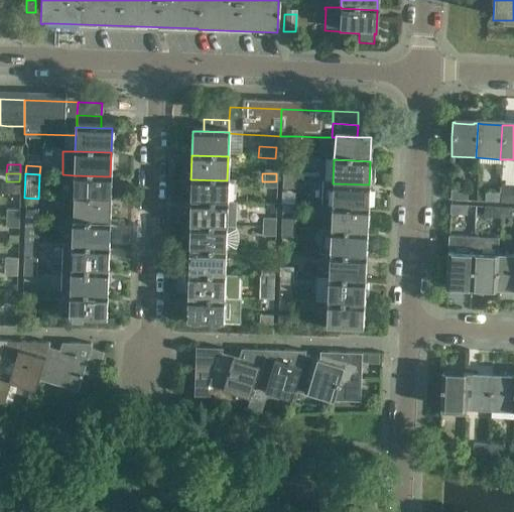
[(281,173),(281,182),(295,182),(295,174),(281,173)]
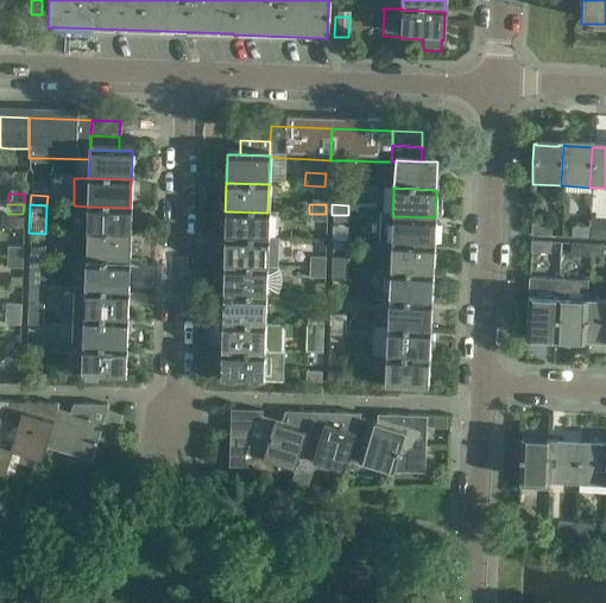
[(128,237),(130,208),(88,207),(87,236),(128,237)]
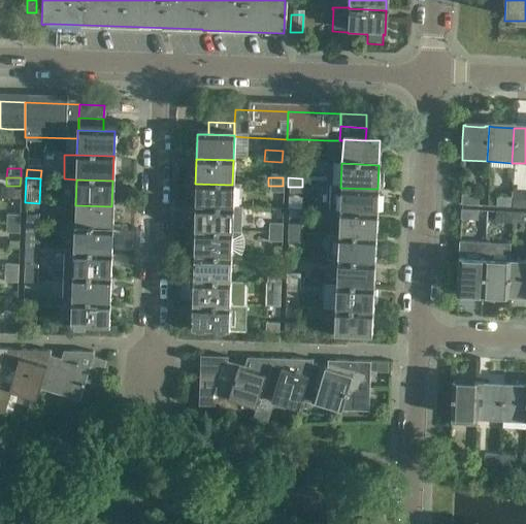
[(231,210),(232,185),(195,184),(194,209),(231,210)]
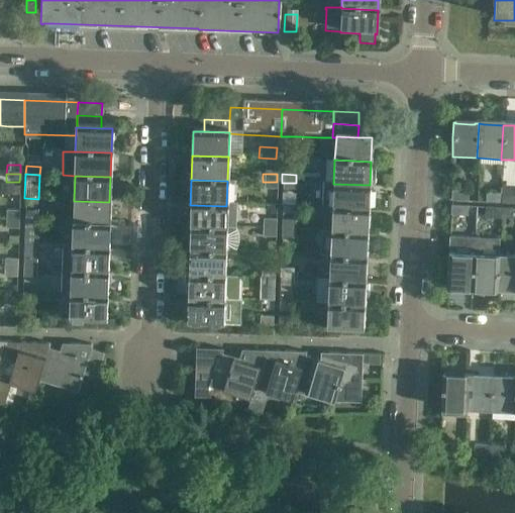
[(276,191),(277,182),(263,182),(262,191),(276,191)]
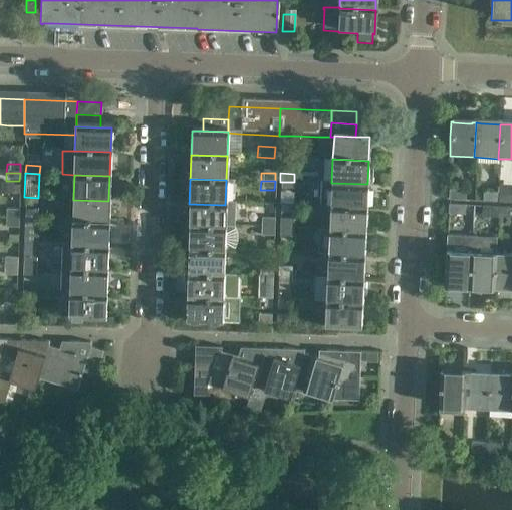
[(293,191),(294,182),(280,182),(280,191),(293,191)]
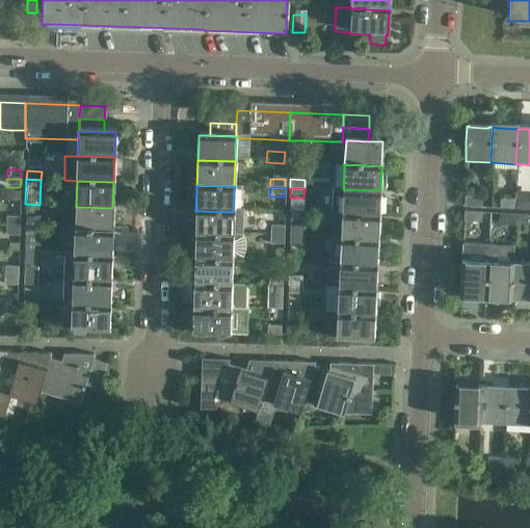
[(379,216),(380,190),(343,189),(342,215),(379,216)]
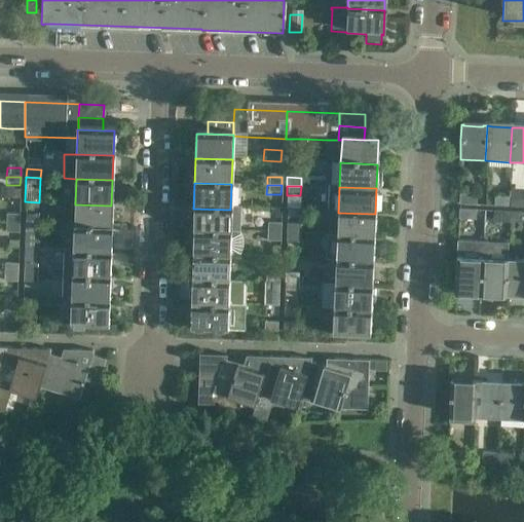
[(457,208),(475,209),(475,198),(458,197),(457,208)]
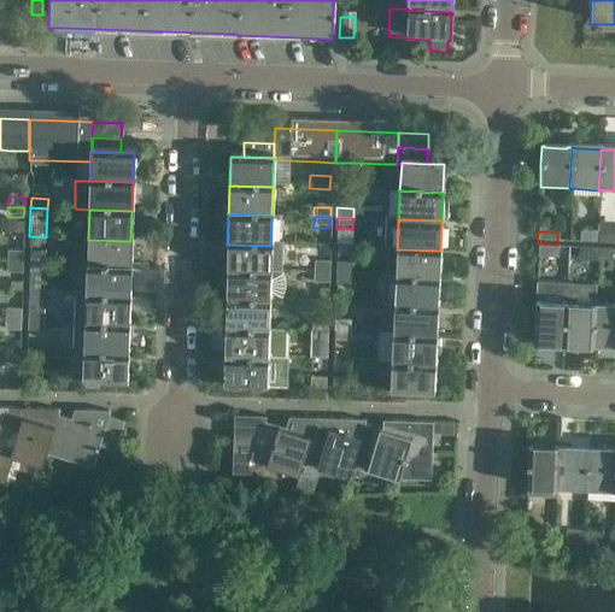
[(596,246),(596,235),(579,234),(578,246),(596,246)]
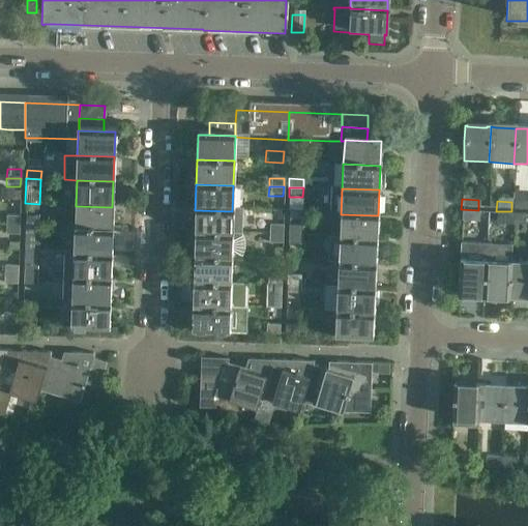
[(527,202),(511,202),(511,211),(527,212),(527,202)]
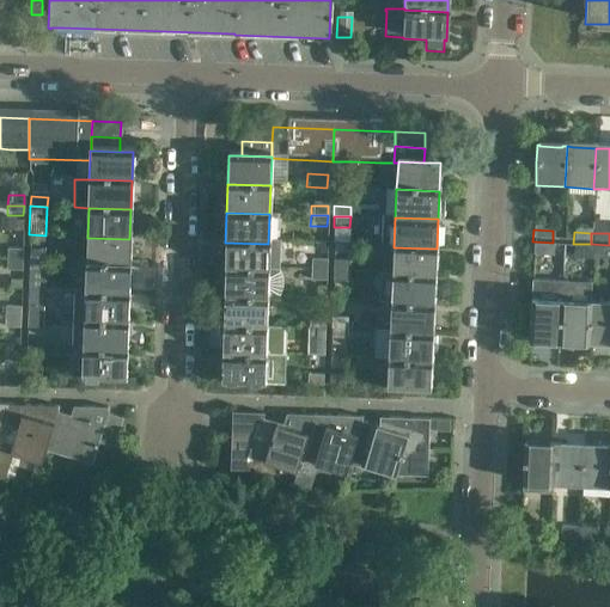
[(129,268),(129,239),(87,238),(86,268),(129,268)]
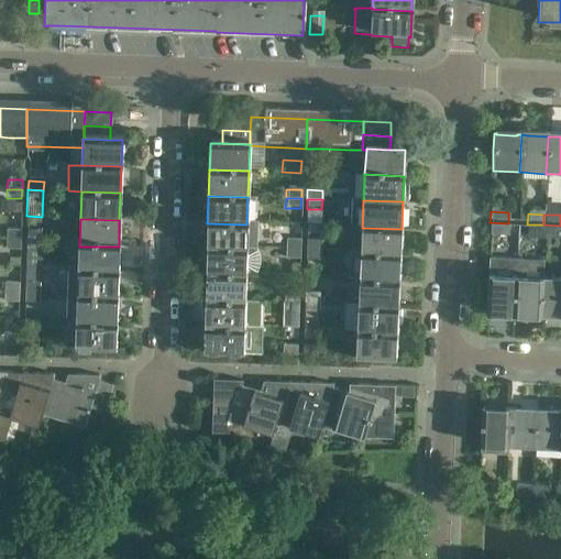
[(207,223),(207,249),(245,249),(255,249),(255,251),(256,225),(246,225),(207,223)]
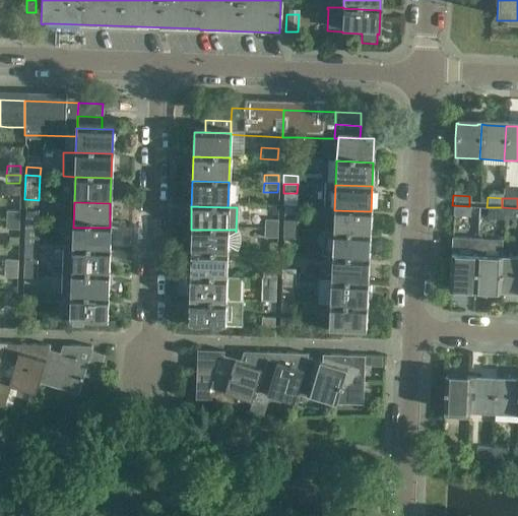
[(369,236),(371,211),(334,210),(333,235),(369,236)]
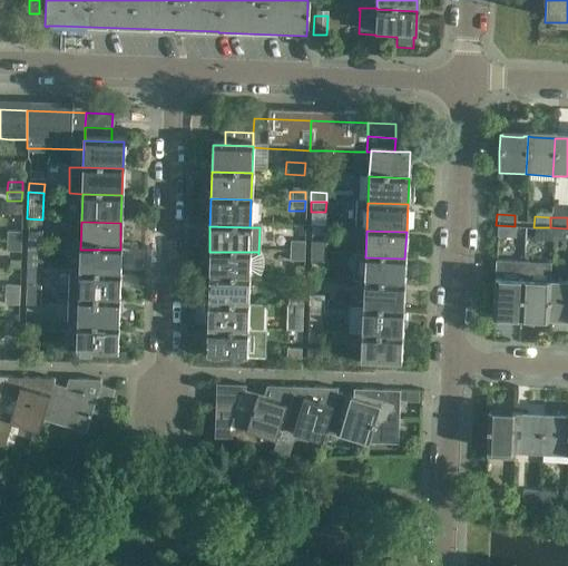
[(496,231),(496,241),(513,242),(515,231),(496,231)]
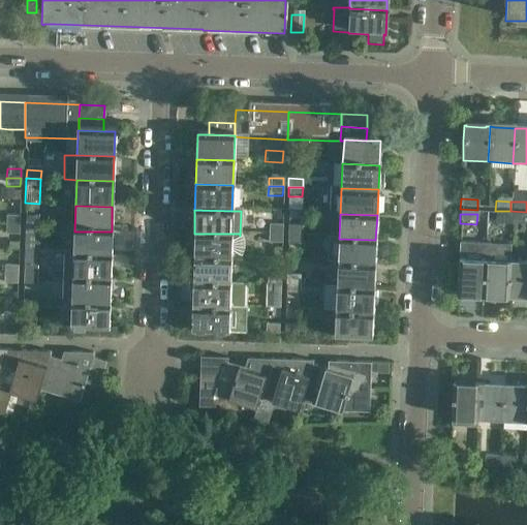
[(509,226),(510,216),(495,215),(495,225),(509,226)]
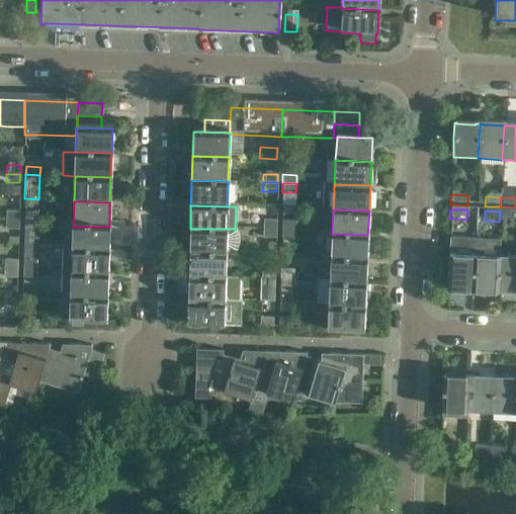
[(515,223),(515,215),(515,211),(500,211),(499,222),(515,223)]
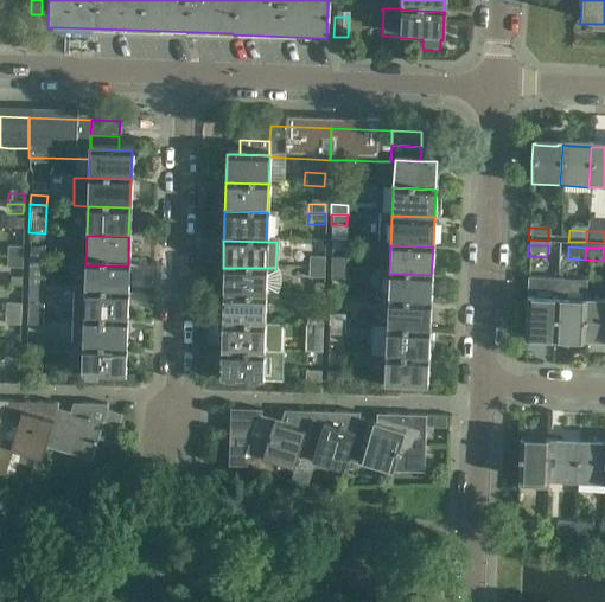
[(7,250),(6,263),(21,263),(21,251),(7,250)]
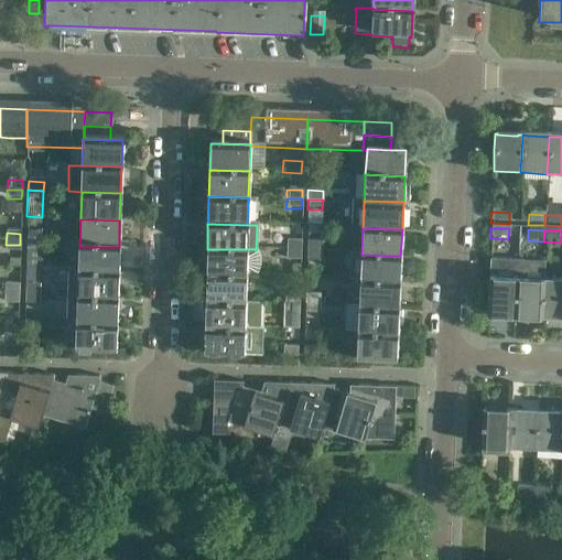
[(25,234),(25,245),(40,246),(40,235),(25,234)]
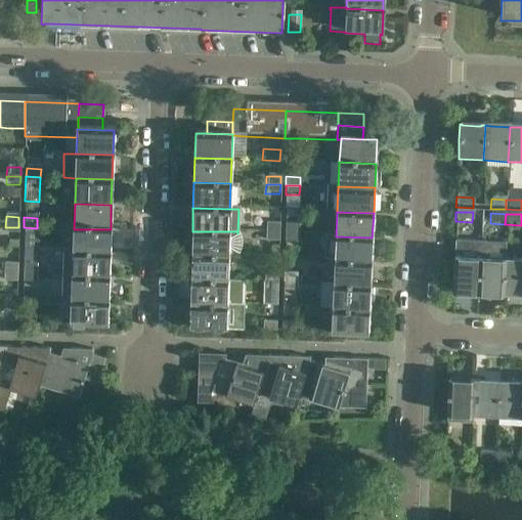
[(277,234),(277,225),(266,224),(265,234),(277,234)]
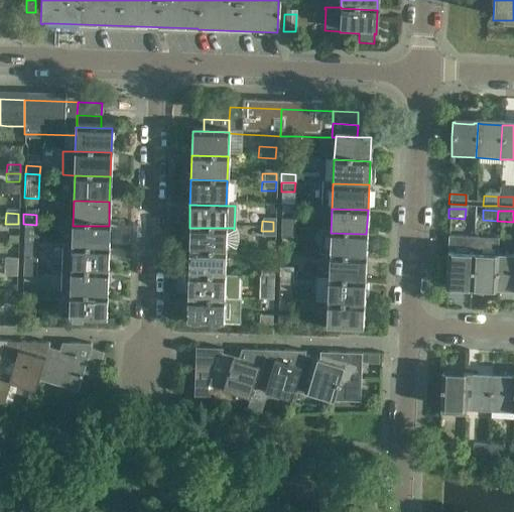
[(280,222),(280,231),(292,232),(293,223),(280,222)]
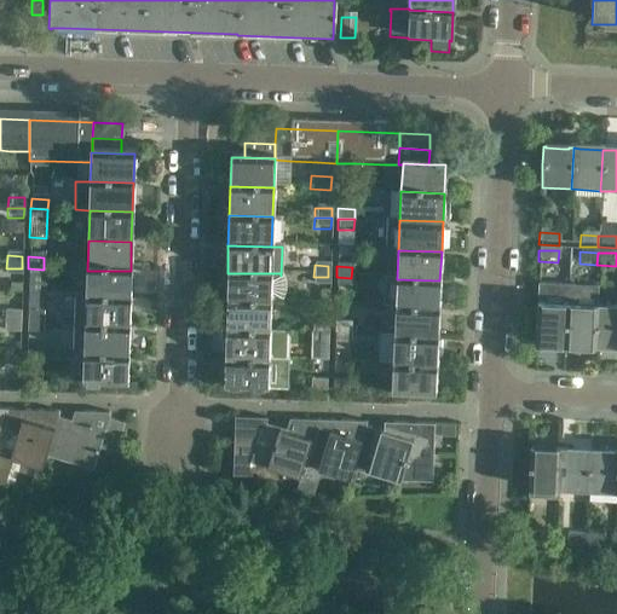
[(130,301),(131,271),(87,271),(86,300),(130,301)]
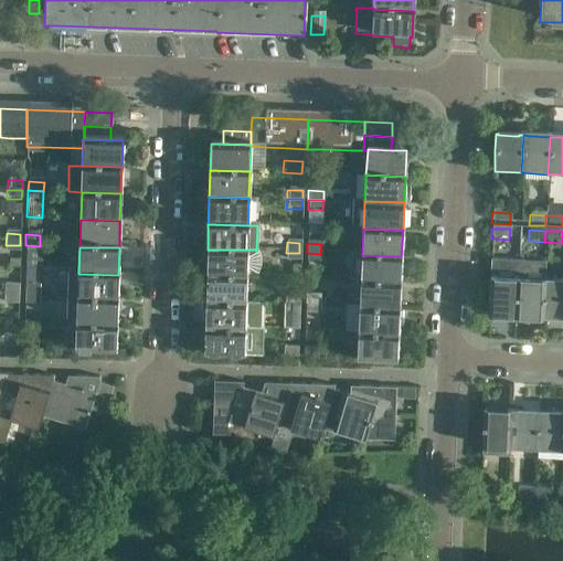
[(256,250),(246,250),(208,250),(206,277),(246,277),(255,277),(256,252),(256,250)]
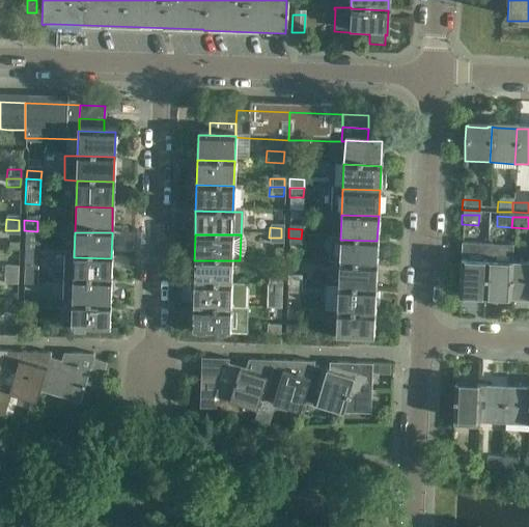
[(280,246),(281,238),(269,238),(268,245),(280,246)]
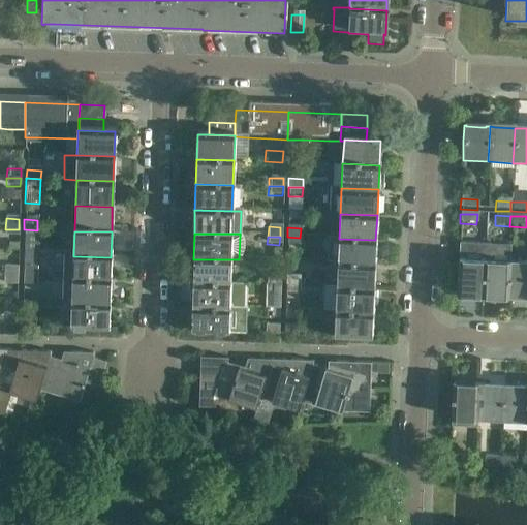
[(300,246),(300,238),(287,237),(286,245),(300,246)]
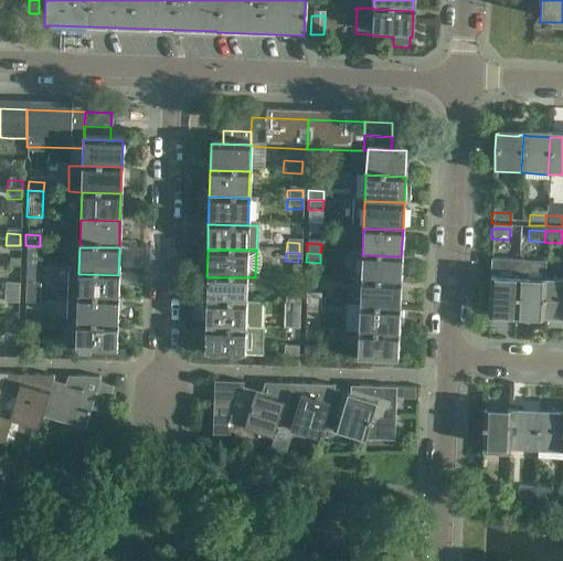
[(400,284),(401,256),(362,255),(360,283),(400,284)]
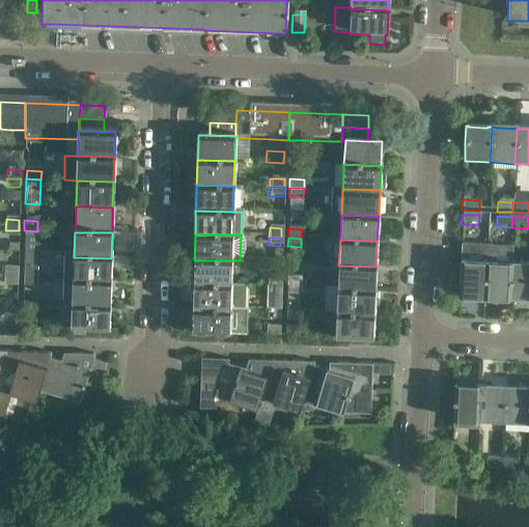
[(110,283),(111,258),(74,257),(73,282),(110,283)]
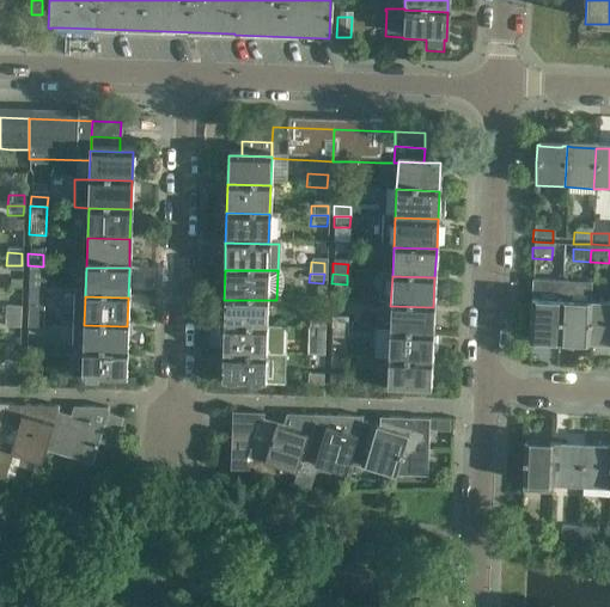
[(266,330),(267,301),(267,300),(224,300),(223,329),(266,330)]
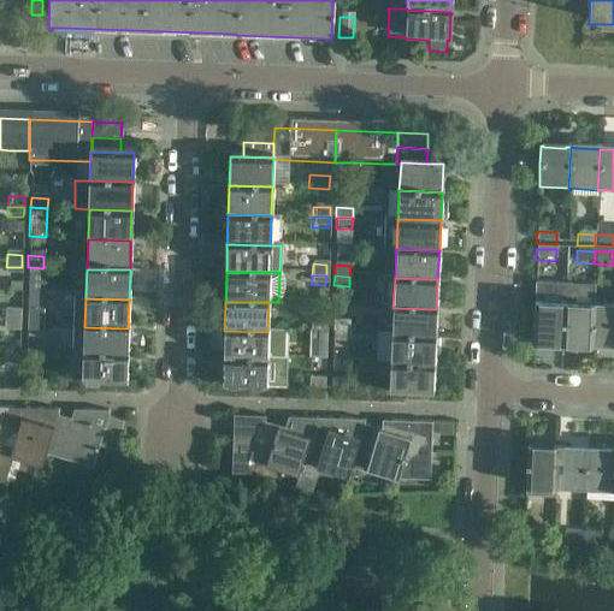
[(561,346),(564,307),(533,304),(532,324),(532,327),(531,346),(544,346),(561,346)]
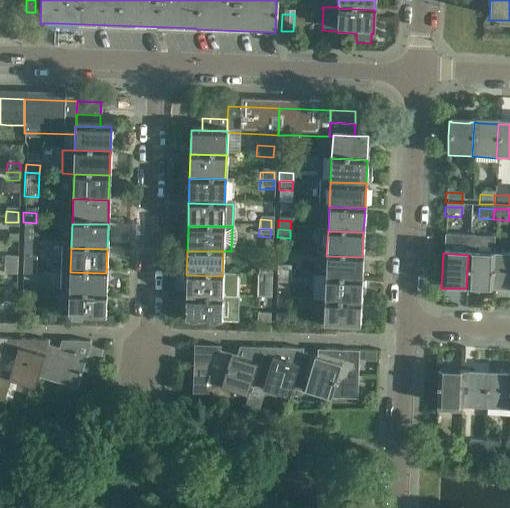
[(490,290),(492,256),(468,255),(466,288),(466,289),(467,289),(467,288),(470,288),(486,289),(486,290),(490,290)]
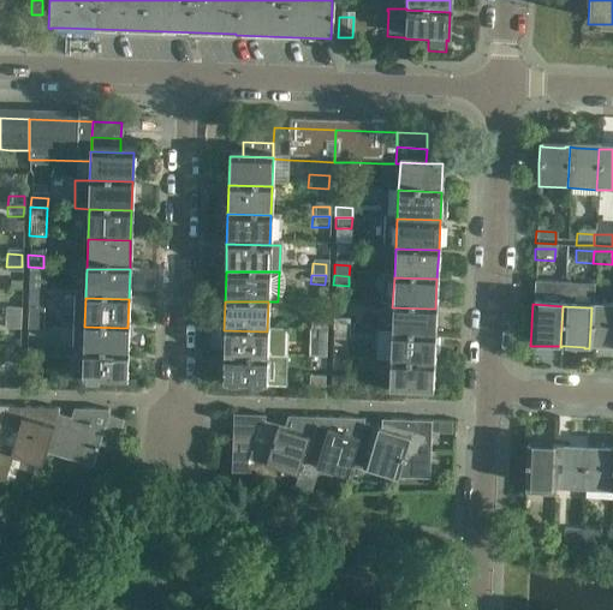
[(434,338),(435,309),(392,308),(391,336),(434,338)]
